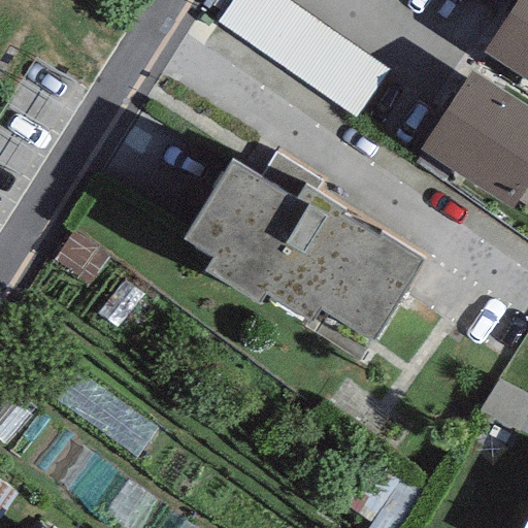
[(389,69),(289,0),(230,0),(217,20),(356,117),(389,69)]
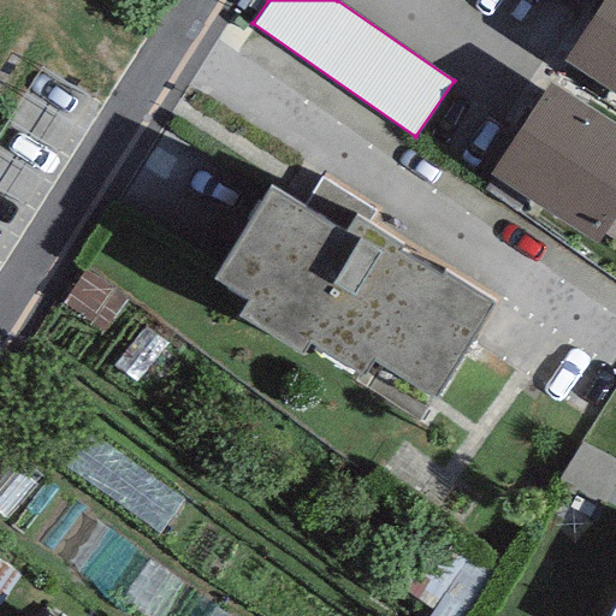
[(615,0),(602,0),(563,60),(615,94),(615,0)]
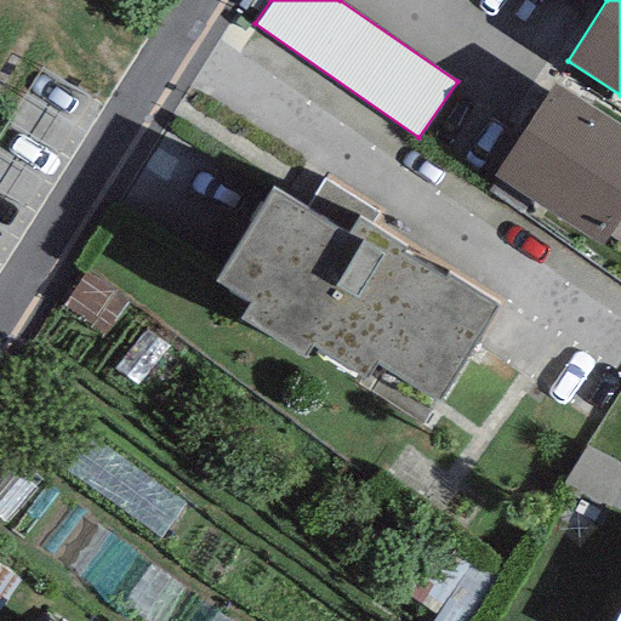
[(494,175),(603,246),(620,217),(620,125),(554,83),(494,175)]
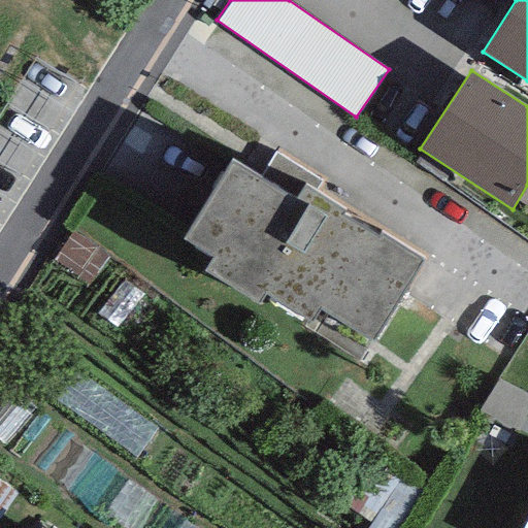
[(294,198),(232,160),(183,239),(211,257),(203,270),(258,304),(265,293),(310,322),(320,306),(372,339),(423,259),(382,233),(378,238),(339,213),(341,209),(302,185),(294,198)]
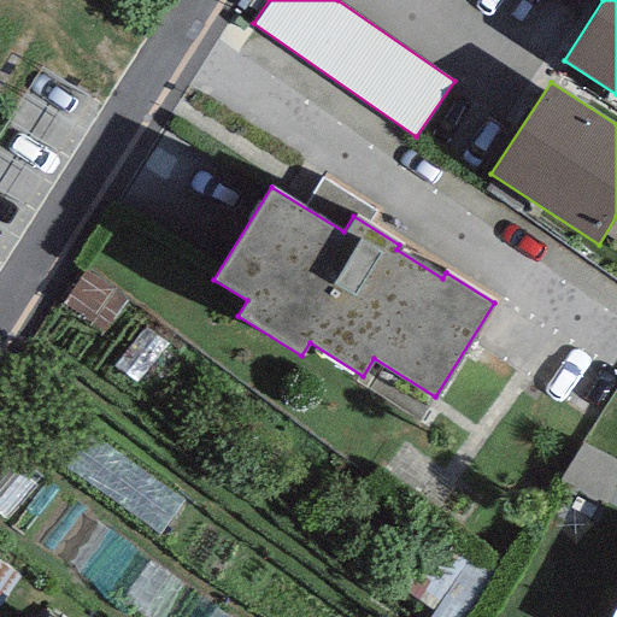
[(112,460),(89,497),(166,545),(189,510),(112,460)]
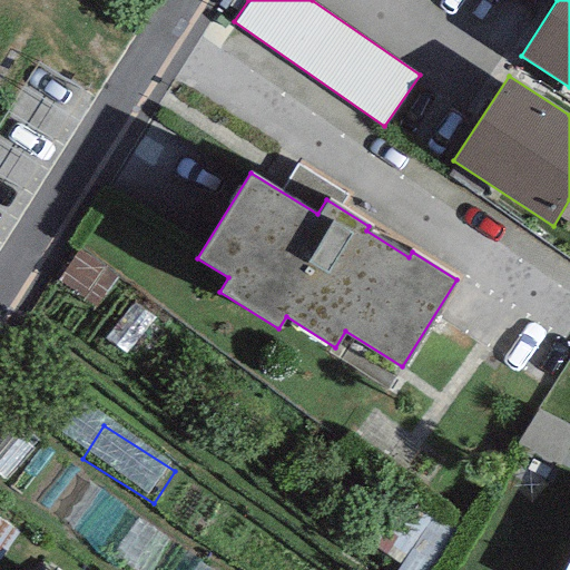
All buildings are outlined.
